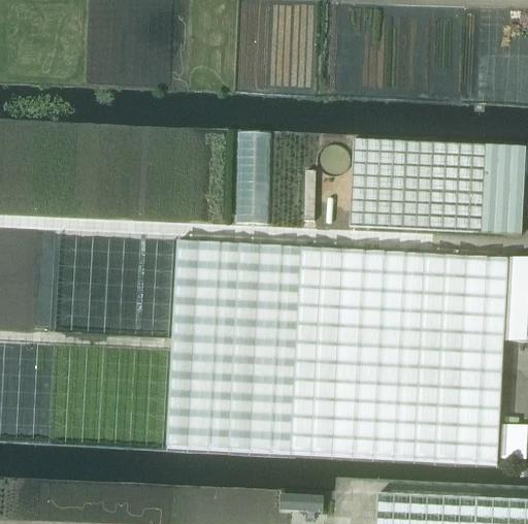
[(352,137),(349,225),(482,230),(486,143),(352,137)]
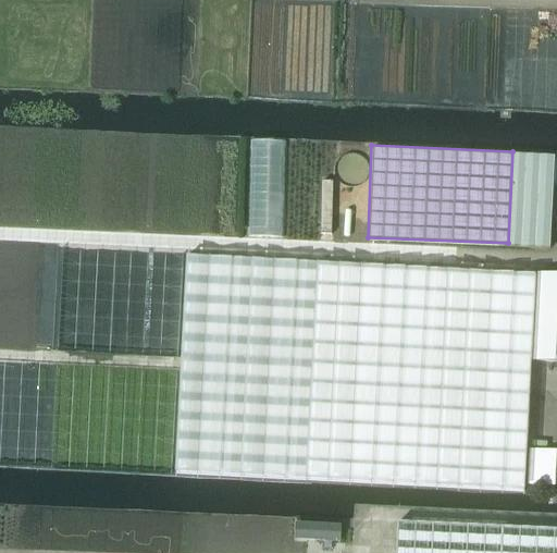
[(512,151),(508,243),(549,245),(554,156),(554,154),(512,151)]
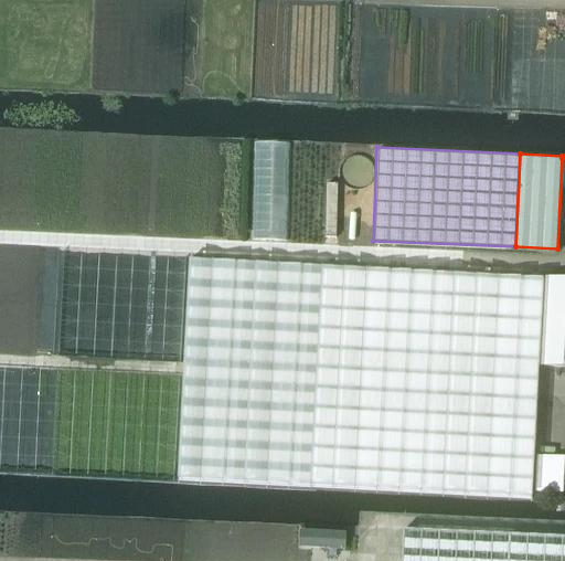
[(183,377),(179,476),(311,484),(316,382),(322,264),(190,257),(183,377)]
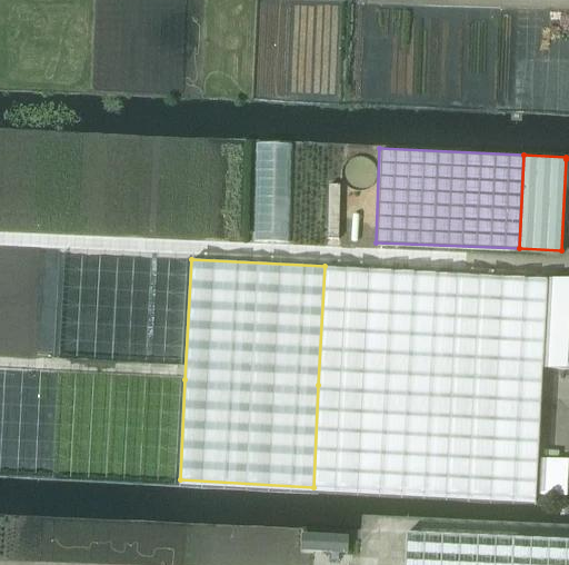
[(325,266),(313,487),(536,498),(542,366),(547,278),(325,266)]
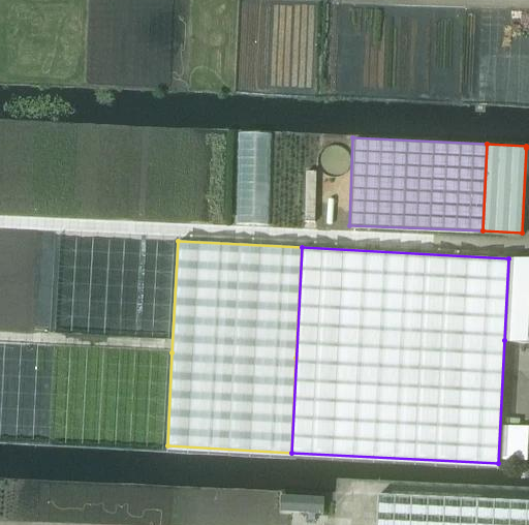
[(508,258),(504,340),(528,340),(528,257),(511,257),(510,258),(508,258)]
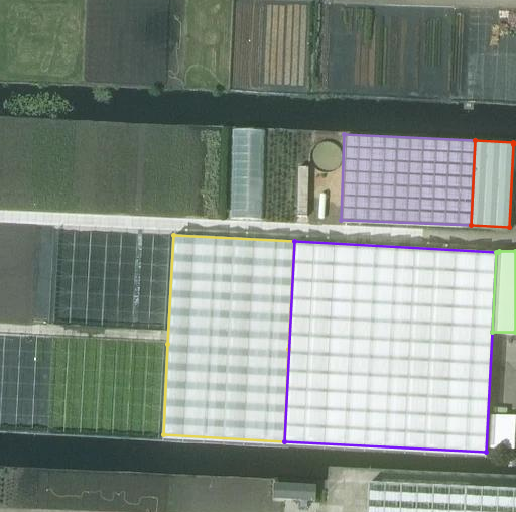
[(515,511),(515,487),(369,481),(367,511),(515,511)]
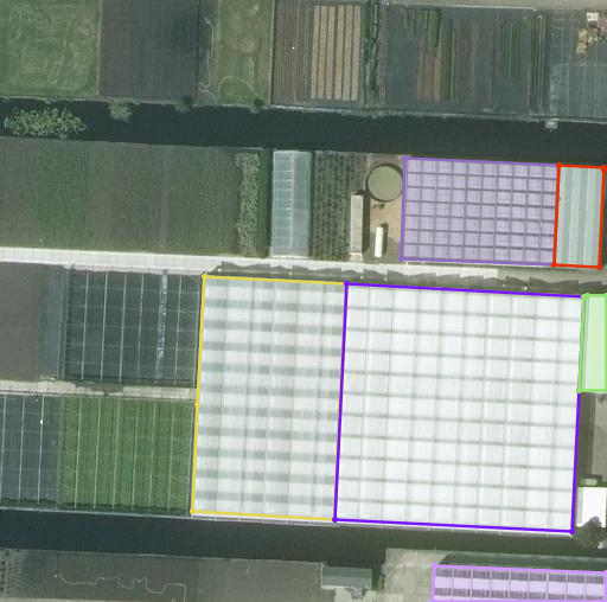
[(370,587),(371,587),(372,569),(370,569),(324,567),(323,586),(370,587)]
